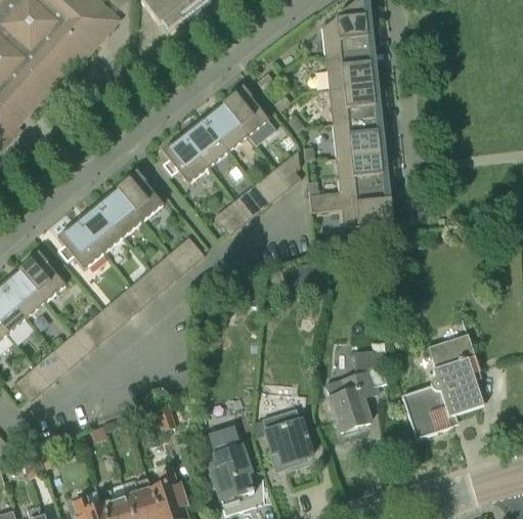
[(0,0),(0,150),(1,152),(23,128),(19,125),(40,102),(43,105),(66,80),(62,76),(83,53),(87,56),(98,43),(84,29),(105,4),(101,0),(0,0)]
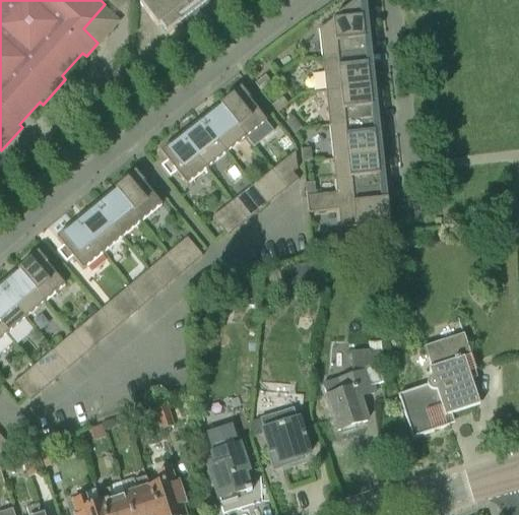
[(141,0),(158,23),(161,21),(168,29),(194,9),(206,0),(141,0)]
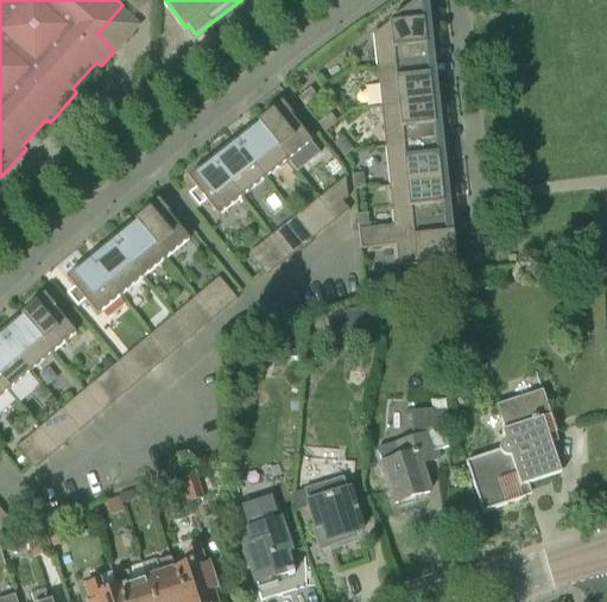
[(427,35),(431,33),(428,0),(423,1),(423,0),(413,0),(374,30),(378,62),(429,57),(427,35)]
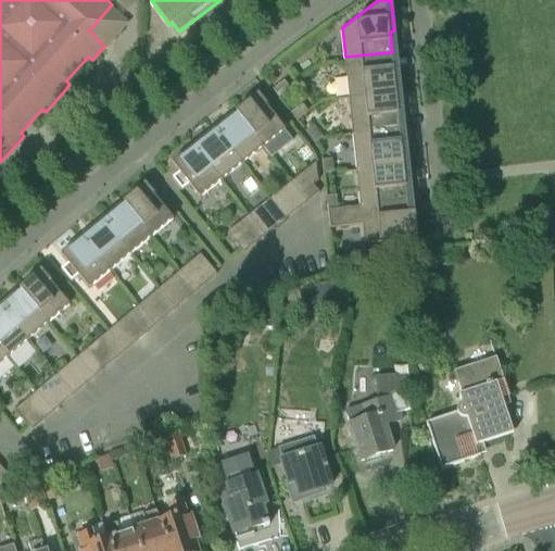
[(401,88),(399,73),(394,73),(392,52),(345,57),(350,94),(401,88)]
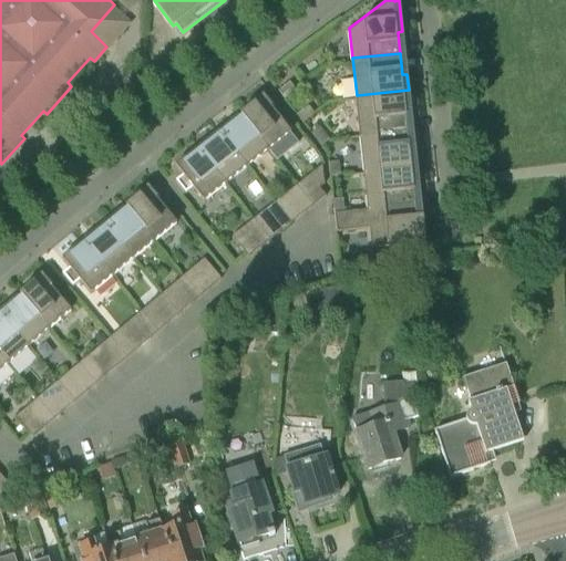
[(286,95),(297,85),(290,78),(279,86),(286,95)]
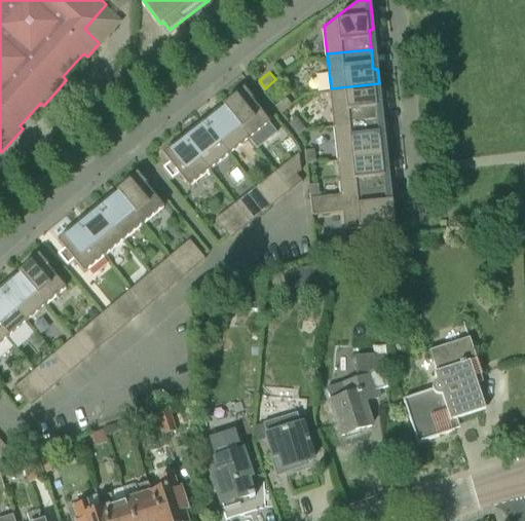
[(334,122),(378,118),(376,99),(380,98),(379,83),(331,88),(334,122)]
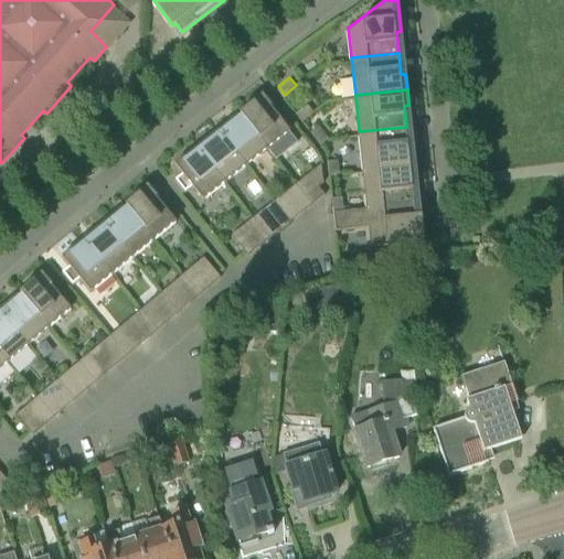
[(241,110),(269,144),(290,128),(272,104),(273,103),(263,90),(251,100),(252,101),(241,110)]
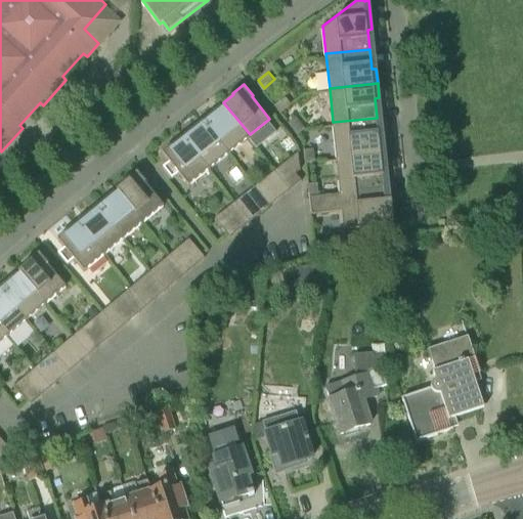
[(280,110),(292,101),(286,93),(275,102),(280,110)]
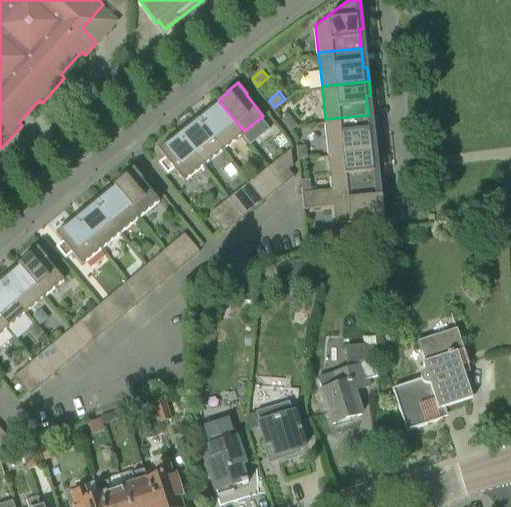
[(224,147),(244,131),(218,100),(197,116),(224,147)]
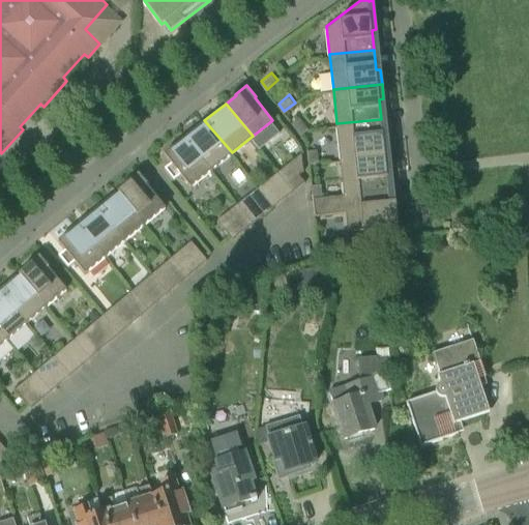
[(301,133),(309,127),(300,116),(293,122),(301,133)]
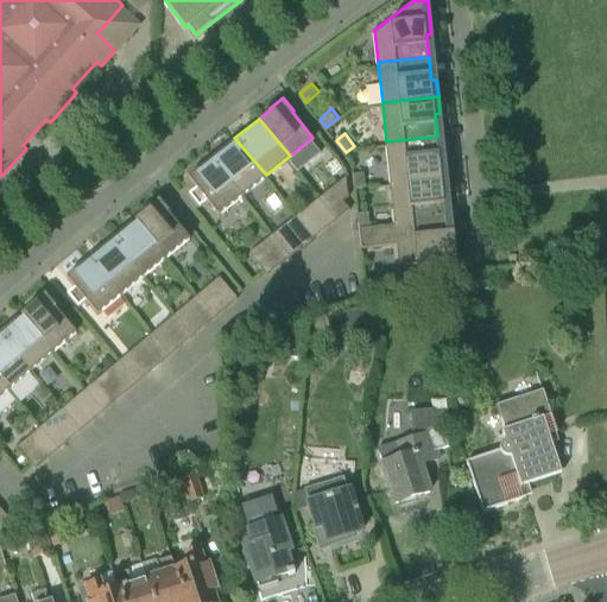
[(447,176),(444,159),(440,159),(437,137),(386,141),(391,182),(447,176)]
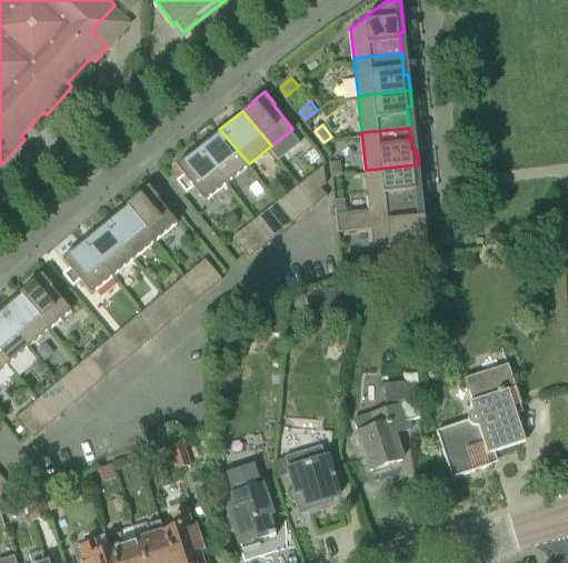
[(225,183),(249,163),(219,129),(195,148),(225,183)]
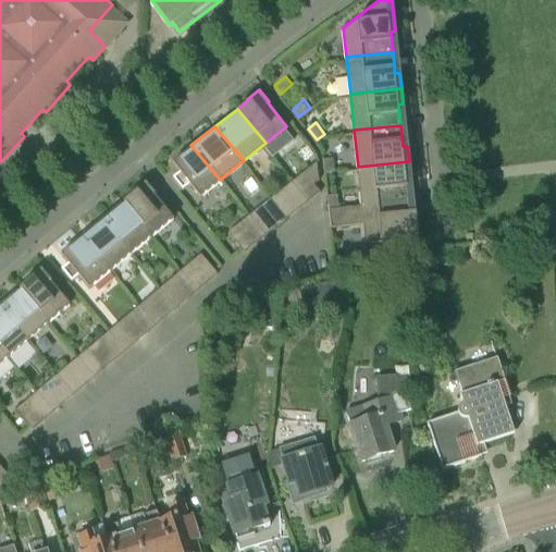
[(200,195),(220,180),(190,145),(173,159),(181,169),(173,174),(183,186),(189,181),(200,195)]
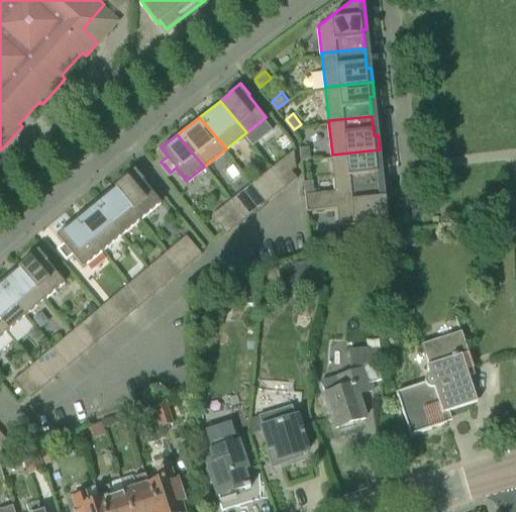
[(300,144),(302,158),(311,157),(310,143),(300,144)]
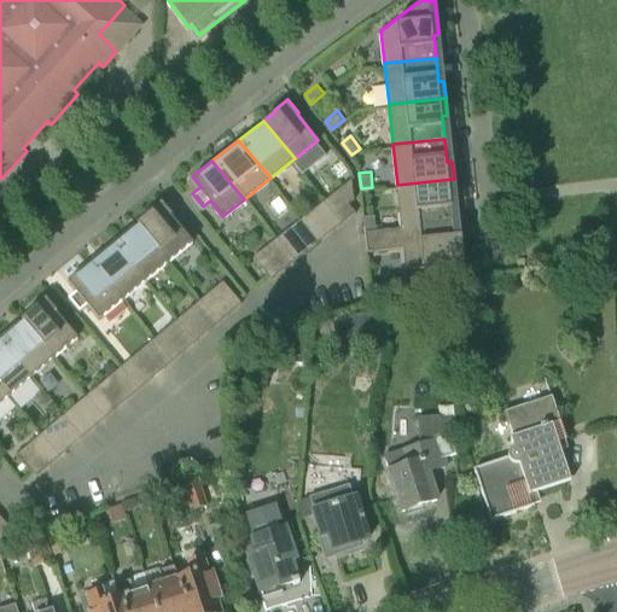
[(356,209),(349,200),(355,197),(353,175),(324,198),(342,220),(356,209)]
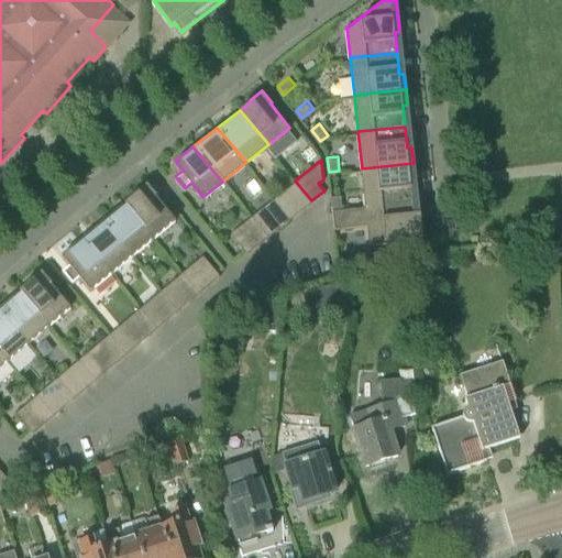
[(365,205),(412,200),(410,179),(415,178),(414,163),(362,168),(365,205)]
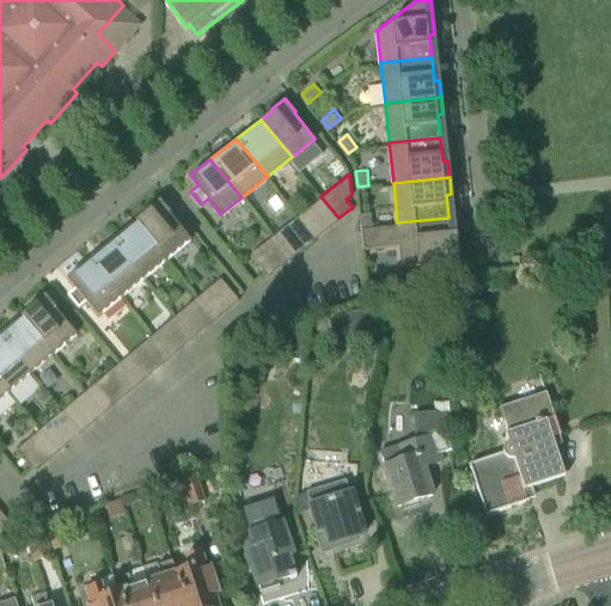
[(170,255),(191,237),(170,210),(171,209),(160,196),(147,207),(148,209),(138,218),(170,255)]
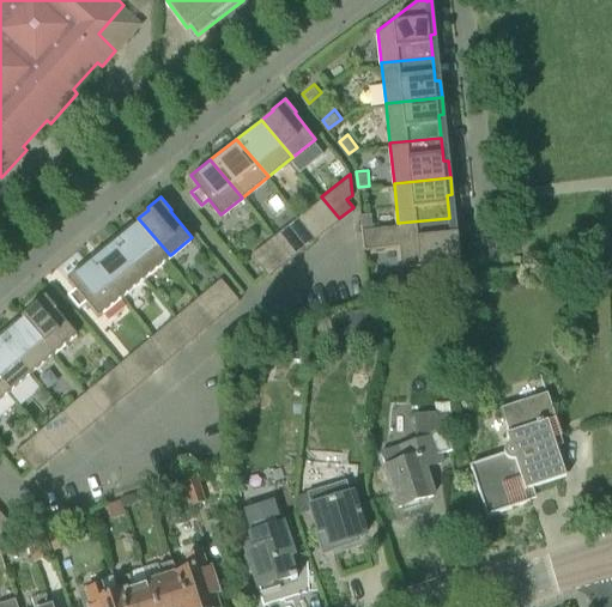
[(328,228),(339,218),(321,196),(310,205),(298,214),(316,237),(328,228)]
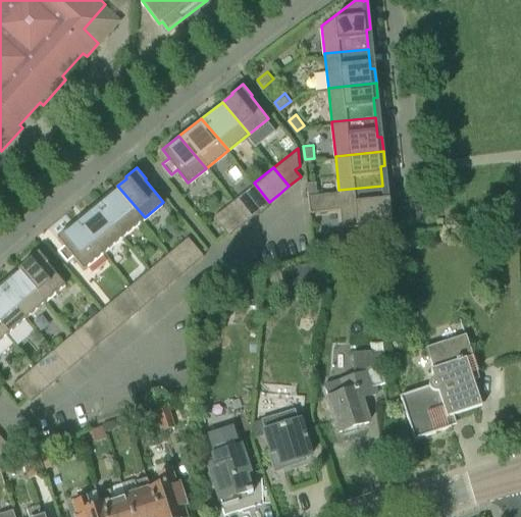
[(309,194),(318,193),(316,179),(307,181),(309,194)]
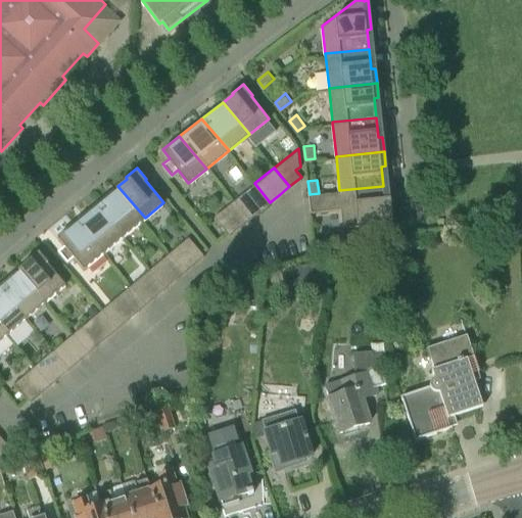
[(249,218),(270,202),(254,183),(234,198),(249,218)]
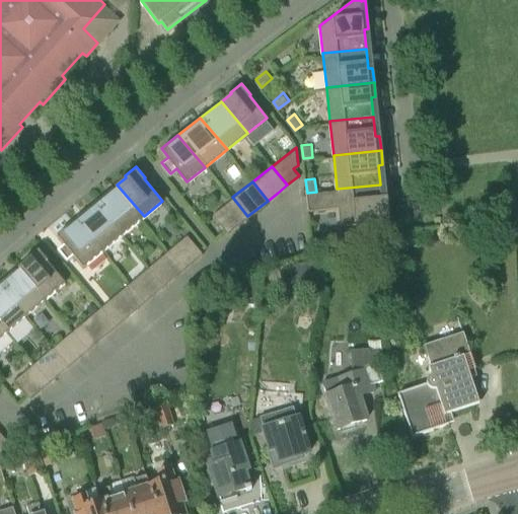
[(123,233),(144,216),(117,185),(95,202),(123,233)]
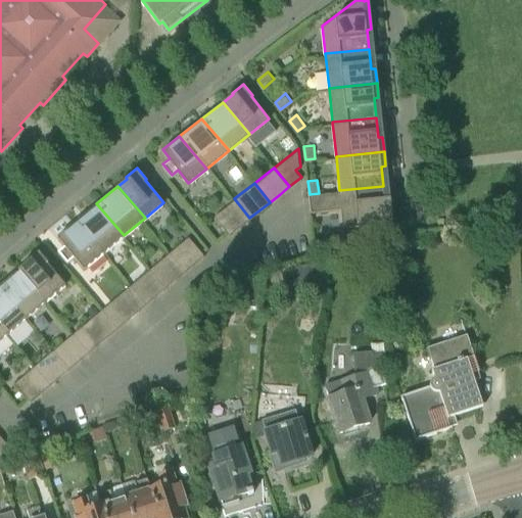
[(383,186),(339,190),(319,193),(310,194),(311,210),(341,207),(343,226),(392,220),(390,197),(385,198),(383,186)]
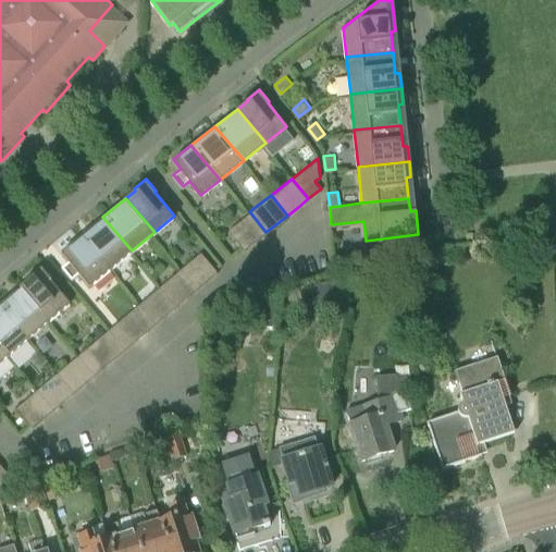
[(255,241),(266,232),(249,211),(238,220),(255,241)]
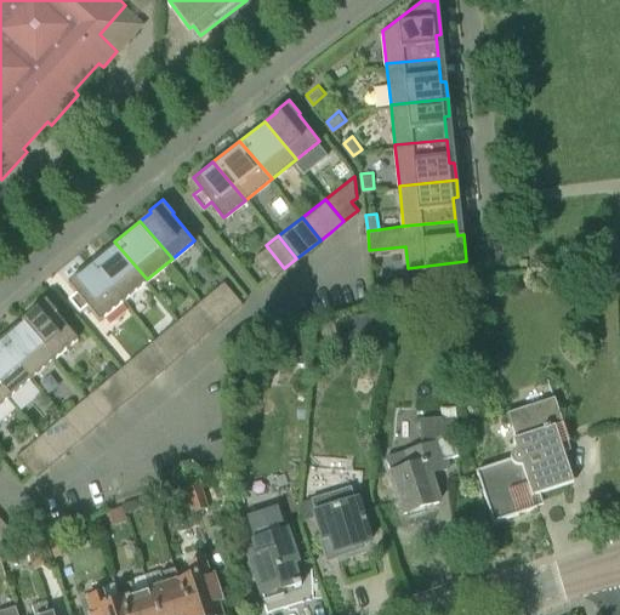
[(124,299),(147,279),(114,241),(91,261),(124,299)]
